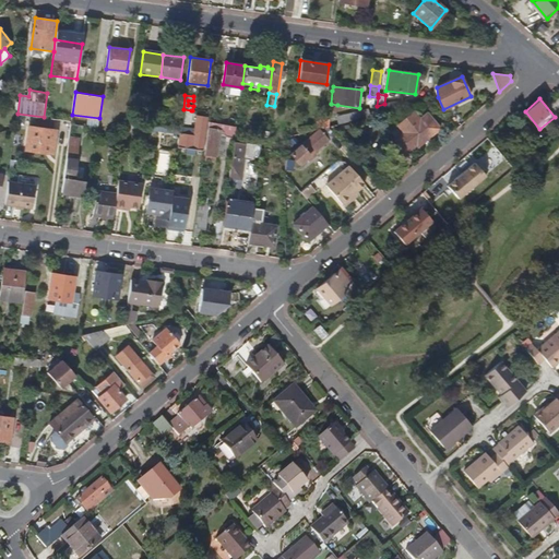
[(376,115),(402,109),(400,100),(384,104),(377,106),(376,115)]
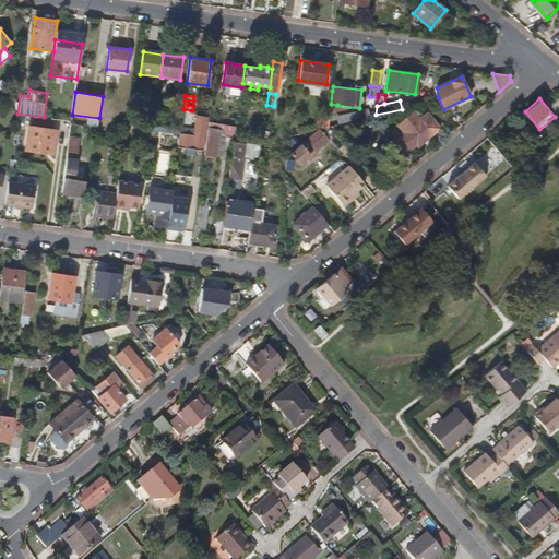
[(337,105),(331,104),(329,119),(336,119),(337,105)]
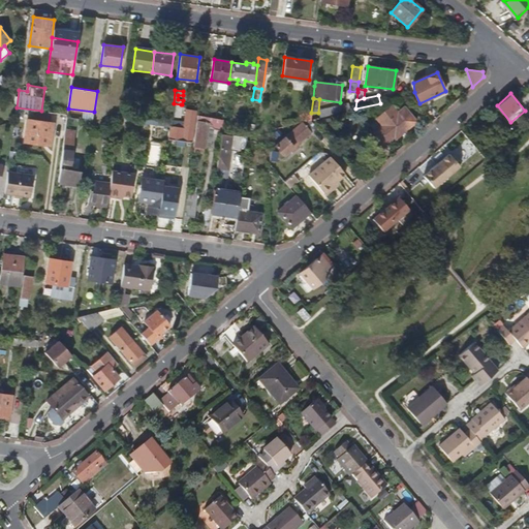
[(179,117),(181,104),(174,103),(172,116),(179,117)]
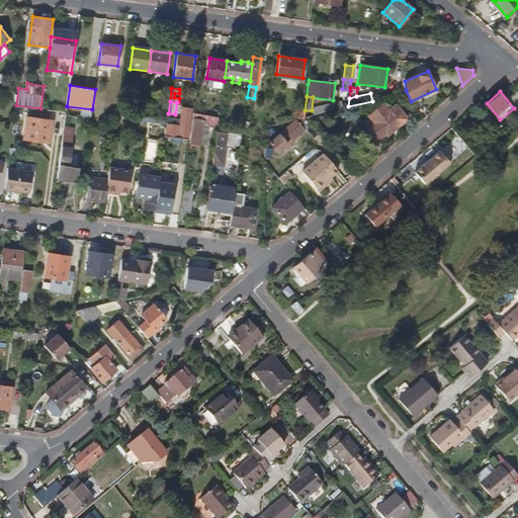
[(342,108),(341,102),(318,107),(320,113),(342,108)]
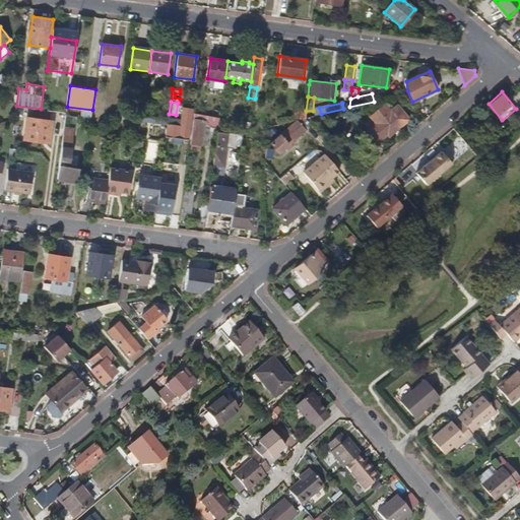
[(388,136),(409,119),(397,105),(390,111),(386,106),(383,106),(370,117),(376,124),(367,131),(369,133),(367,135),(370,138),(372,137),(375,140),(377,143),(387,134),(388,136)]
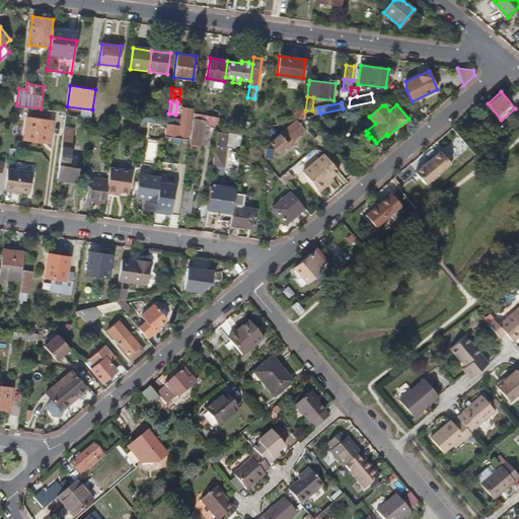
[(188,140),(192,110),(182,109),(180,126),(167,124),(165,136),(188,140)]
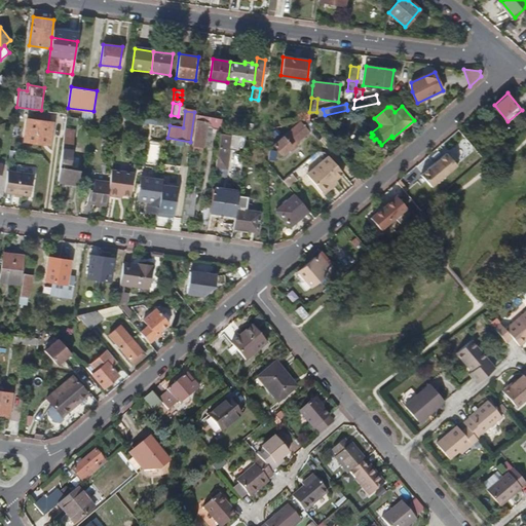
[(203,147),(207,123),(221,125),(222,117),(197,114),(192,145),(203,147)]
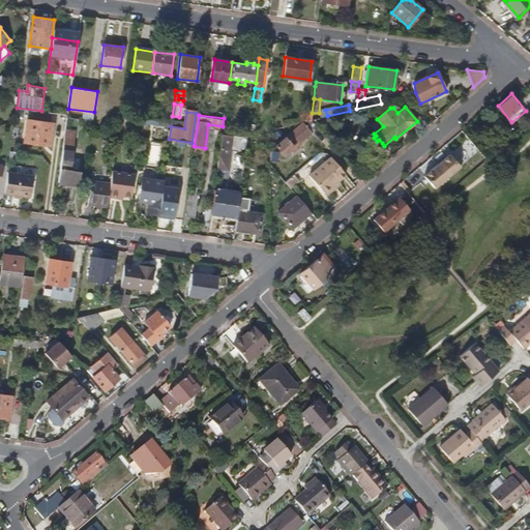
[(52,133),(53,123),(27,119),(24,142),(46,145),(47,131),(52,133)]
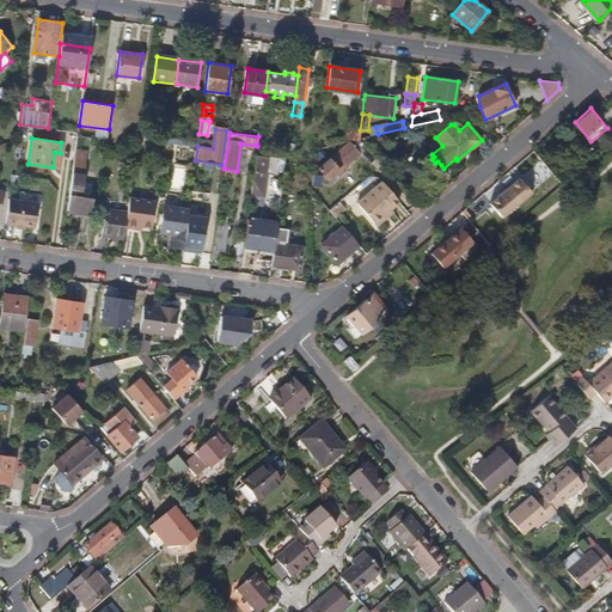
[(328,178),(366,146),(359,139),(348,142),(318,167),(328,178)]
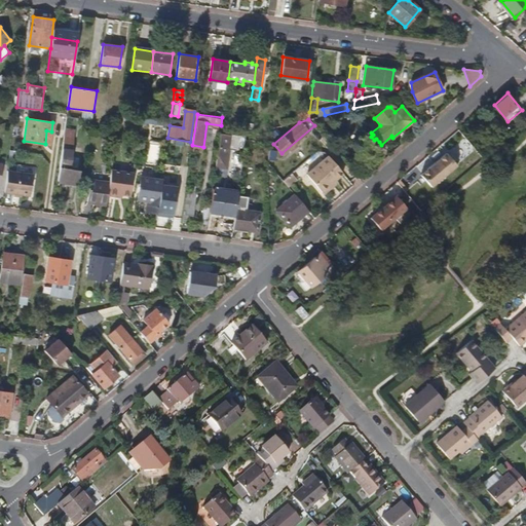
[(110,124),(108,134),(116,135),(117,125),(110,124)]
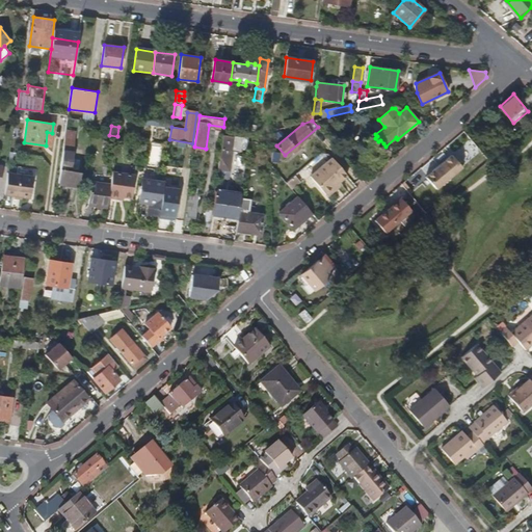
[(63,150),(73,151),(76,131),(65,130),(63,150)]
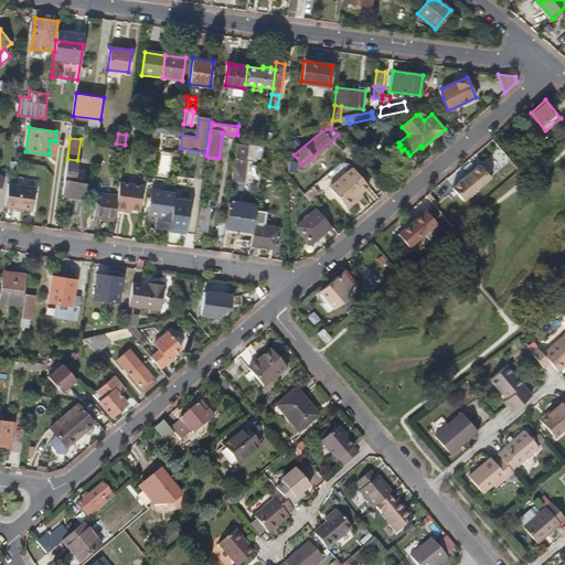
[(398,147),(396,144),(393,148),(401,158),(405,155),(402,150),(398,147)]
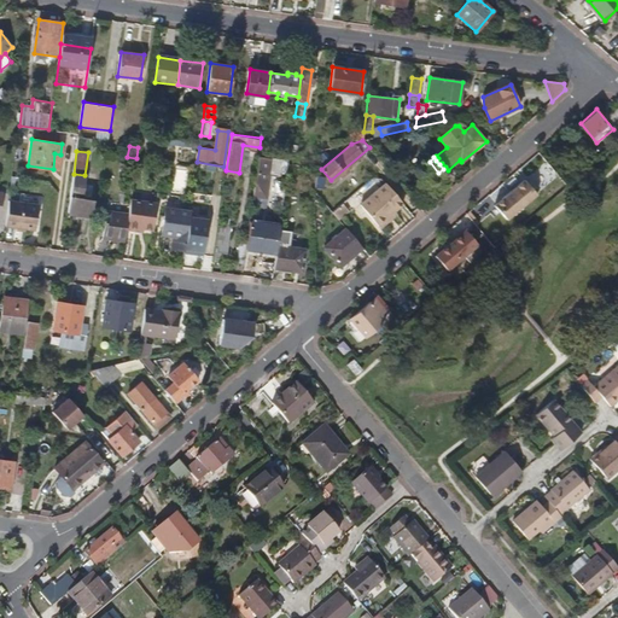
[(277,176),(279,161),(258,158),(254,194),(267,197),(269,175),(277,176)]
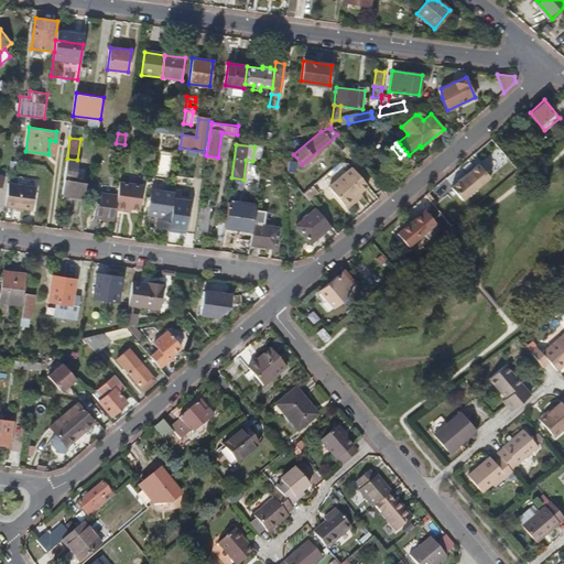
[(80,209),(83,196),(72,195),(77,160),(67,159),(60,207),(80,209)]
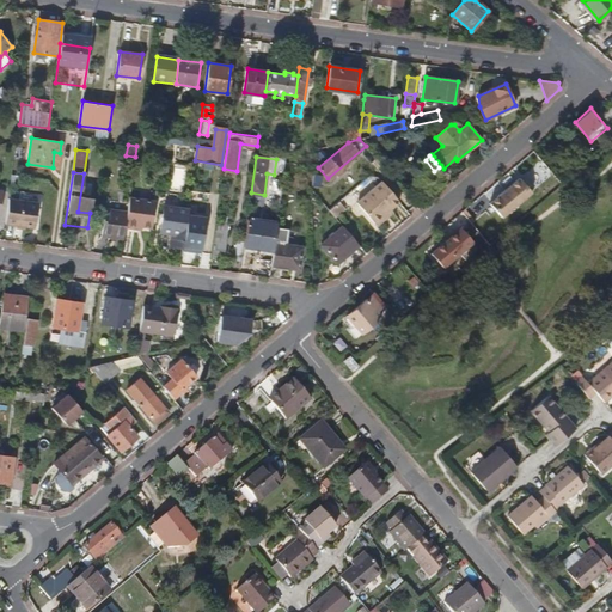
[(357,200),(375,185),(369,178),(352,191),(357,200)]
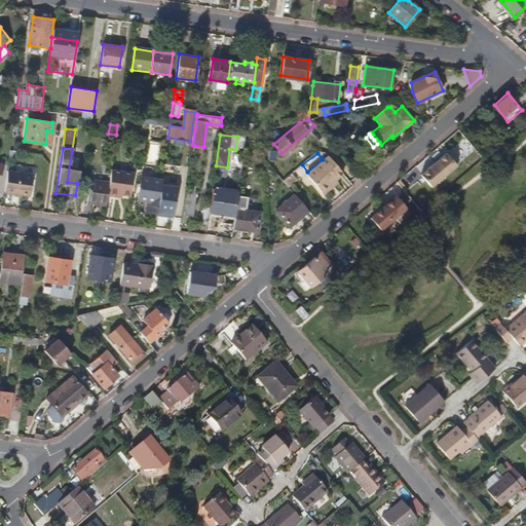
[(433,186),(457,164),(448,153),(422,174),(433,186)]
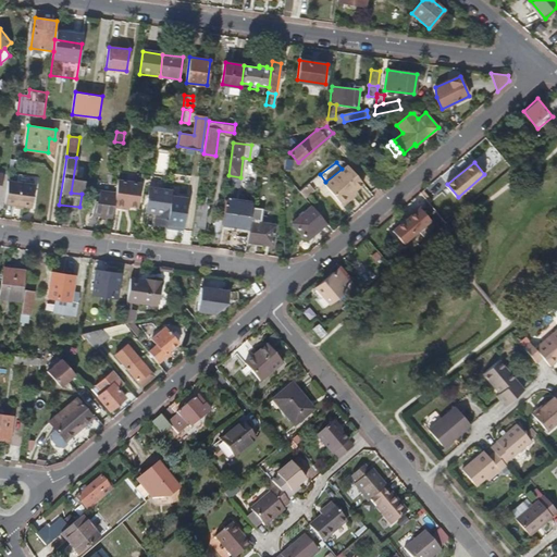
[(347,164),(324,184),(341,202),(355,189),(362,183),(347,164)]
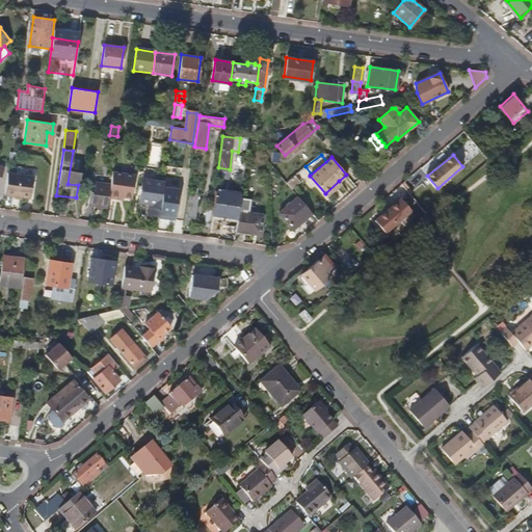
[(132,197),(135,173),(113,169),(111,182),(109,196),(121,198),(121,195),(125,196),(132,197)]
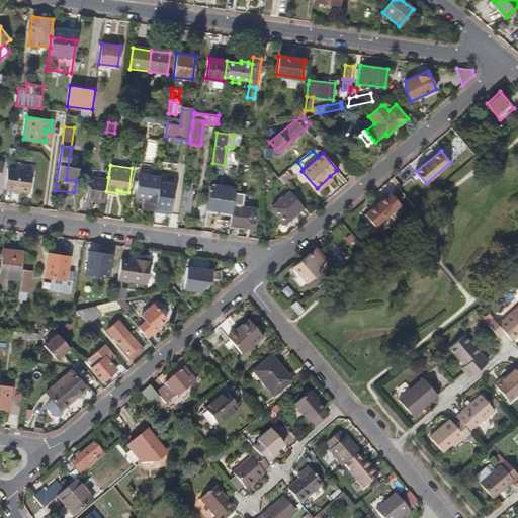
[(28,192),(31,171),(7,168),(4,189),(28,192)]
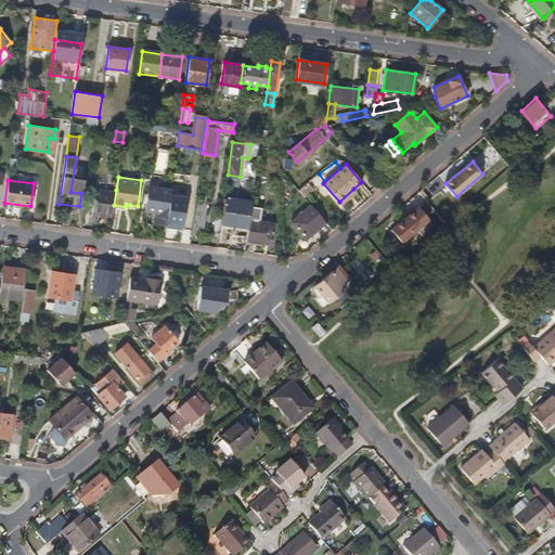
[(170,194),(170,189),(149,185),(145,209),(155,211),(154,222),(166,223),(170,194)]
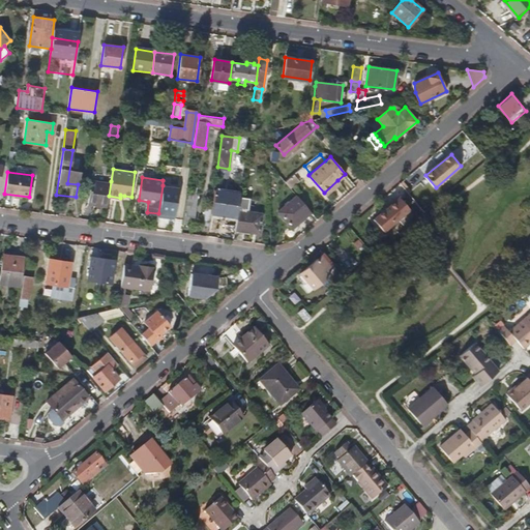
[(109,196),(111,181),(92,179),(88,203),(108,205),(109,196)]
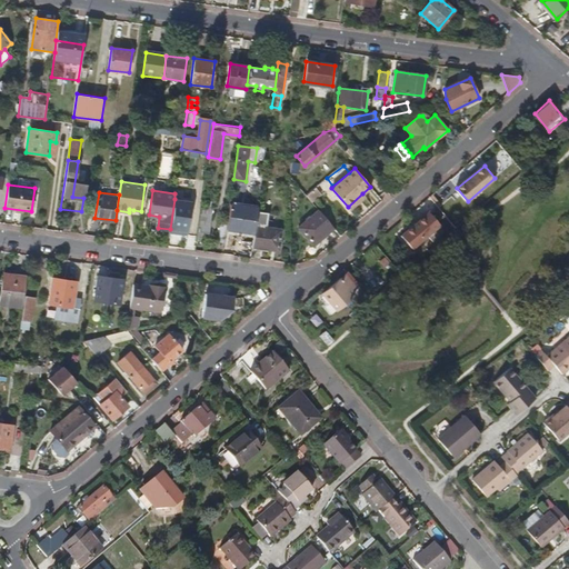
[(362,193),(348,207),(350,209),(365,197),(362,193)]
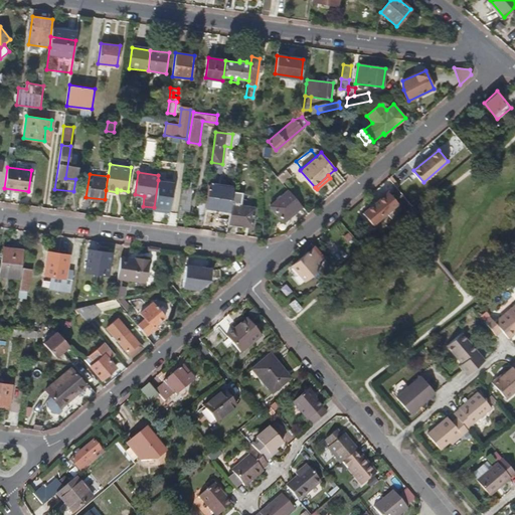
[(174,182),(158,180),(154,207),(154,210),(164,211),(164,209),(170,209),(174,182)]
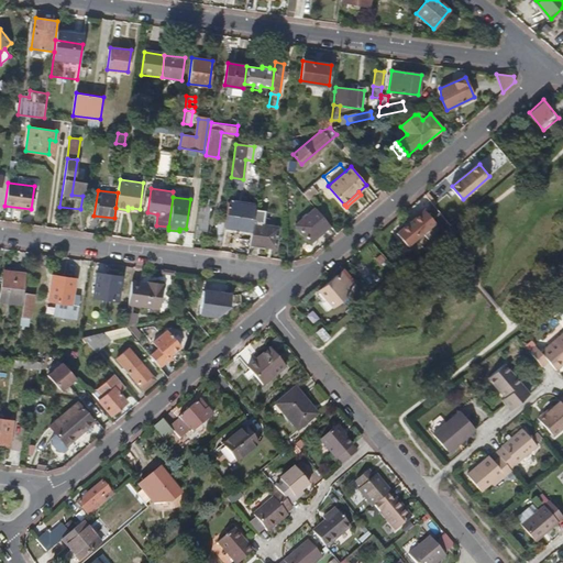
[(197,221),(208,223),(210,205),(199,203),(197,221)]
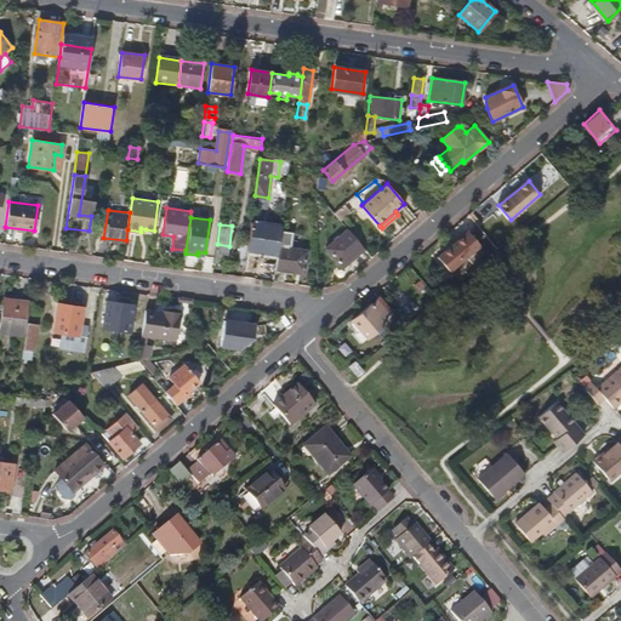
[(305,273),(307,250),(290,248),(292,232),(280,229),(278,248),(277,263),(275,268),(305,273)]
